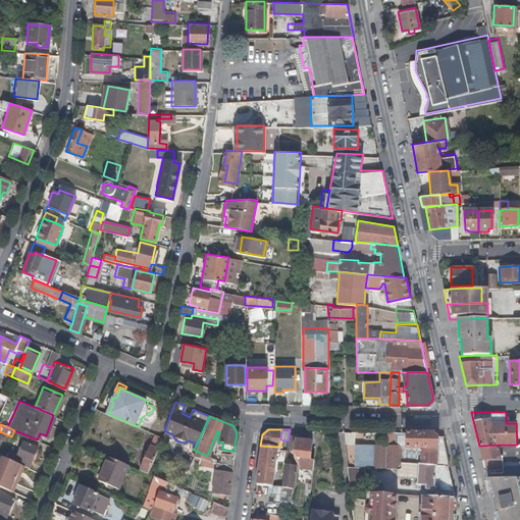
[(305,439),(308,430),(297,430),(296,437),(296,438),(305,439)]
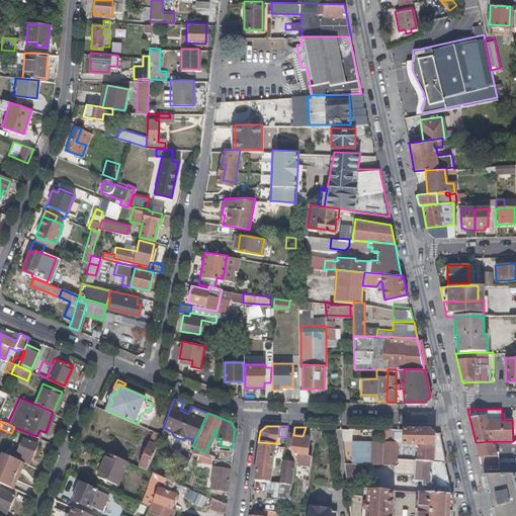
[(400,441),(404,442),(404,436),(398,436),(398,433),(393,432),(392,428),(381,427),(380,439),(398,439),(398,441),(400,441)]
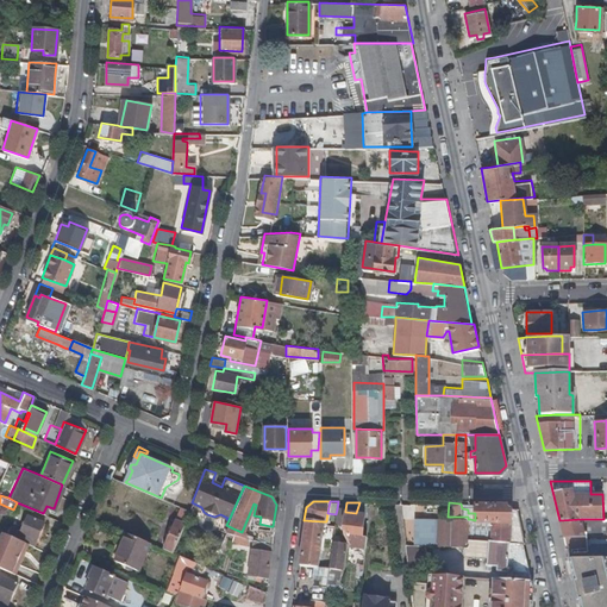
[(475,520),(519,521),(517,508),(509,504),(475,504),(475,513),(475,520)]
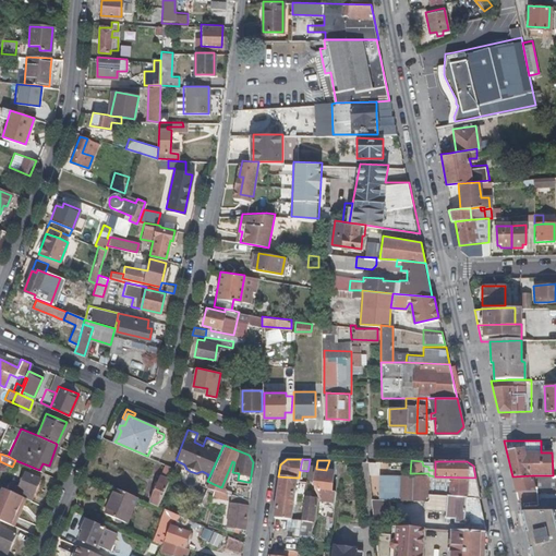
[(160,474),(168,479),(172,467),(165,463),(160,474)]
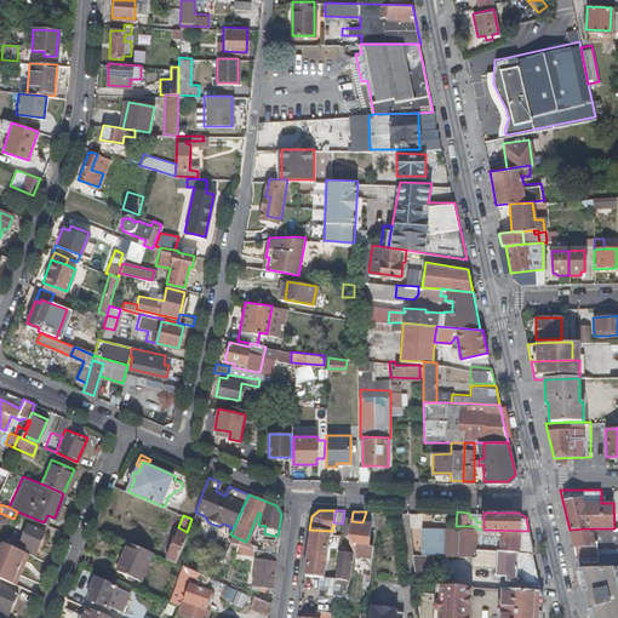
[(349,534),(352,521),(352,520),(343,519),(342,524),(341,533),(349,534)]
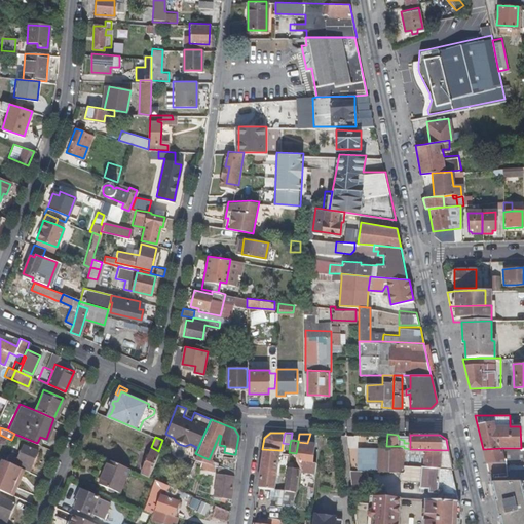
[(314,470),(315,458),(312,458),(314,444),(307,443),(298,442),(296,453),(295,460),(300,468),(314,470)]
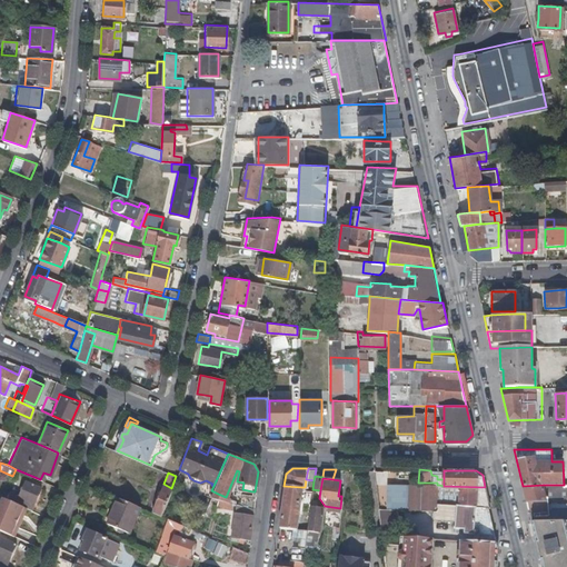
[(22,506),(30,509),(33,500),(39,486),(25,479),(19,494),(9,489),(6,498),(22,506)]
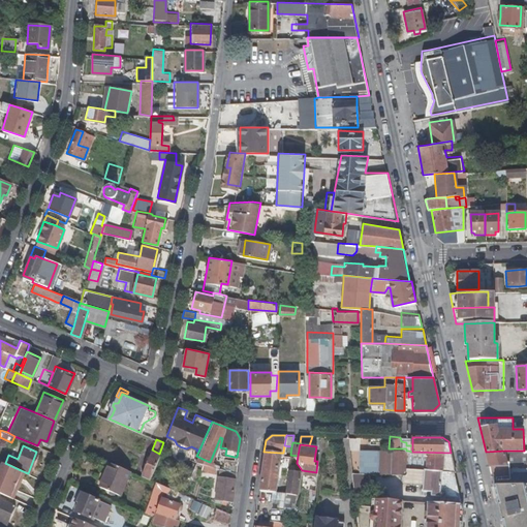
[(142,475),(149,478),(159,454),(152,450),(143,471),(142,475)]
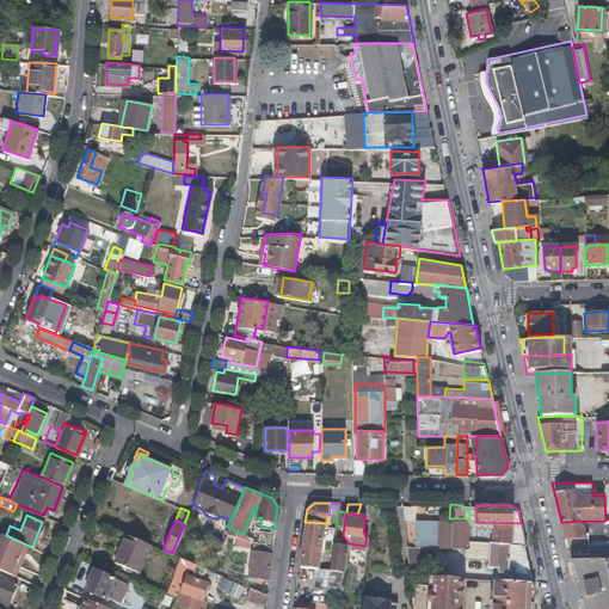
[(522,542),(526,542),(521,523),(477,522),(472,521),(472,526),(469,526),(469,521),(440,520),(438,546),(469,547),(469,539),(488,540),(522,542)]
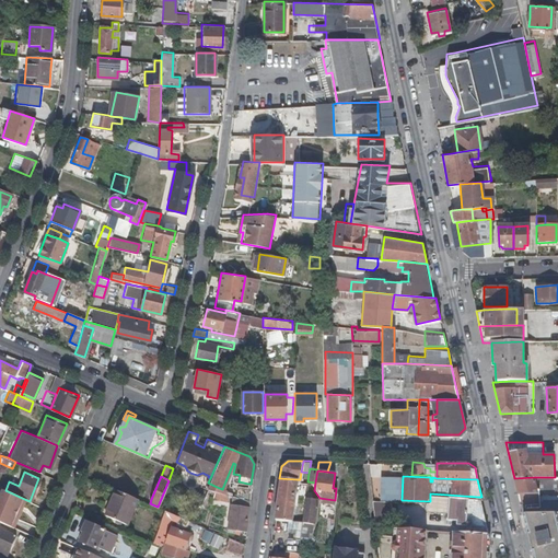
[(557,476),(555,477),(534,477),(537,492),(542,492),(542,489),(557,489),(557,476)]
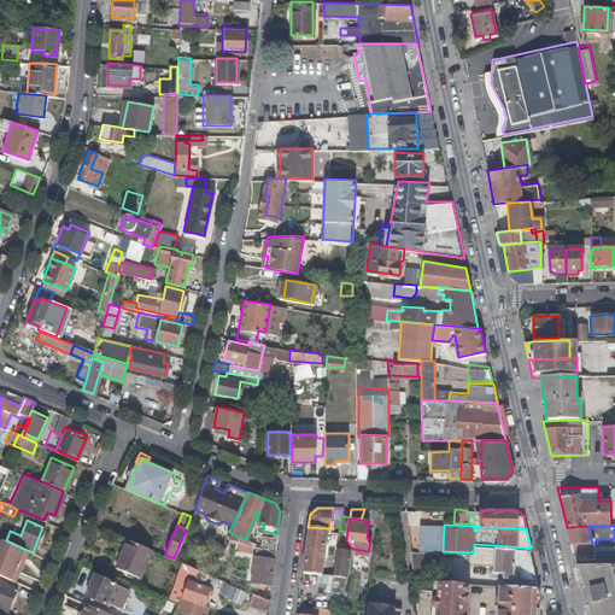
[(592,543),(589,526),(567,527),(572,544),(592,544),(592,543)]
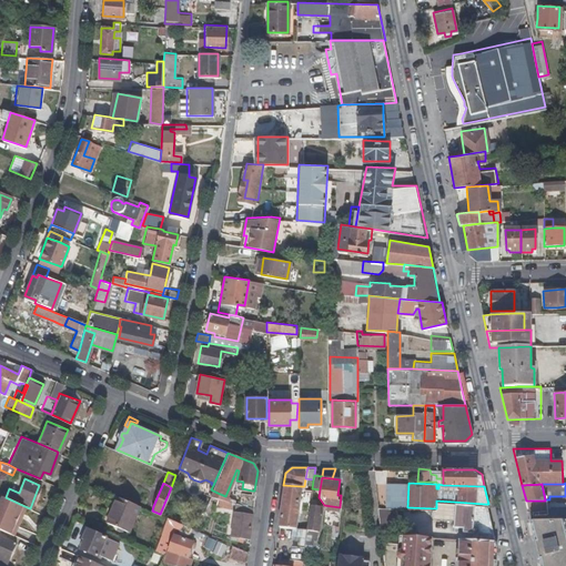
[(283,485),(278,526),(291,528),(295,528),(301,489),(301,486),(283,485)]
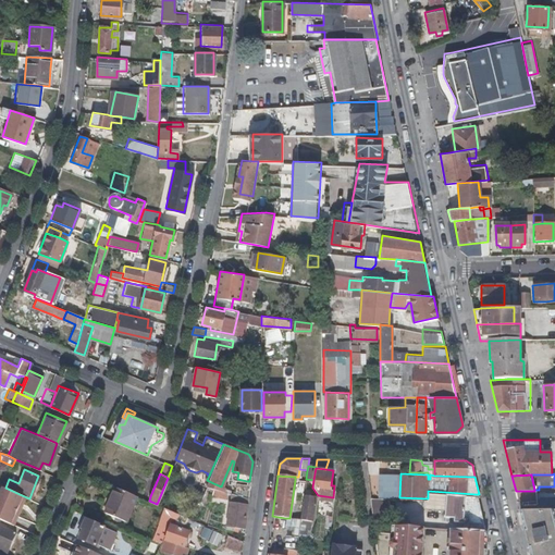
[(231,491),(247,495),(249,481),(247,481),(247,484),(236,483),(235,490),(231,489),(231,491)]
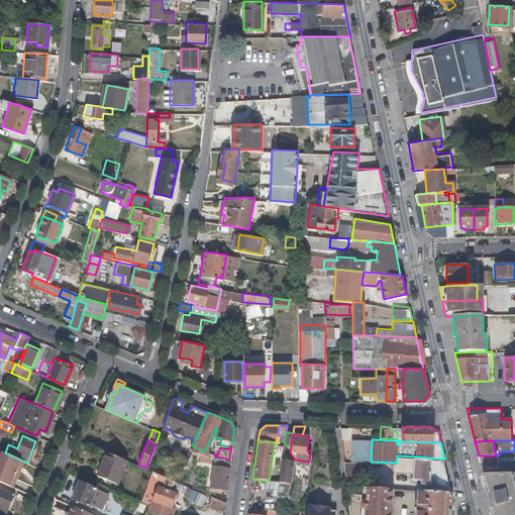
[(0,481),(9,485),(20,459),(5,452),(0,449),(0,481)]
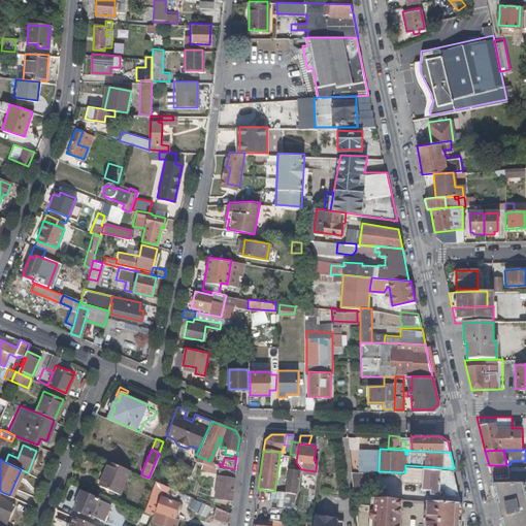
[(132,470),(107,460),(97,484),(122,494),(132,470)]
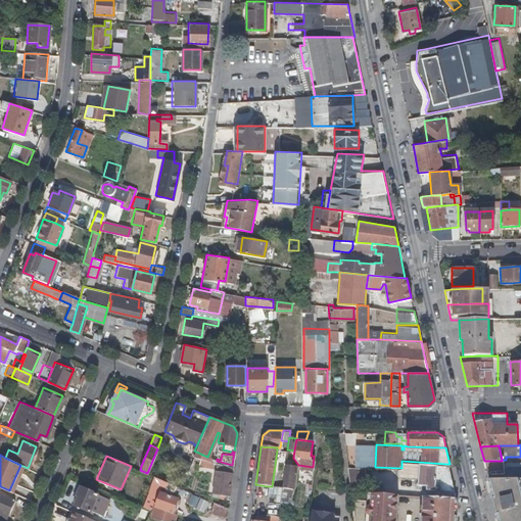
[(225,493),(229,493),(232,465),(217,461),(216,461),(211,491),(212,491),(212,495),(224,498),(225,493)]
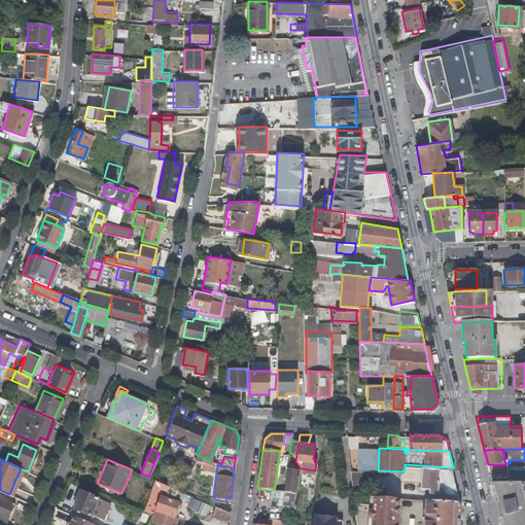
[(132,469),(141,474),(142,469),(134,465),(132,469)]
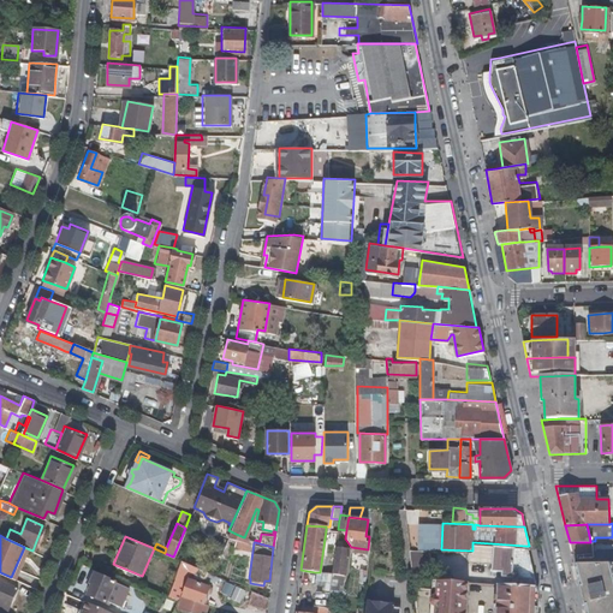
[(501,573),(531,575),(525,546),(492,543),(492,567),(501,569),(501,573)]
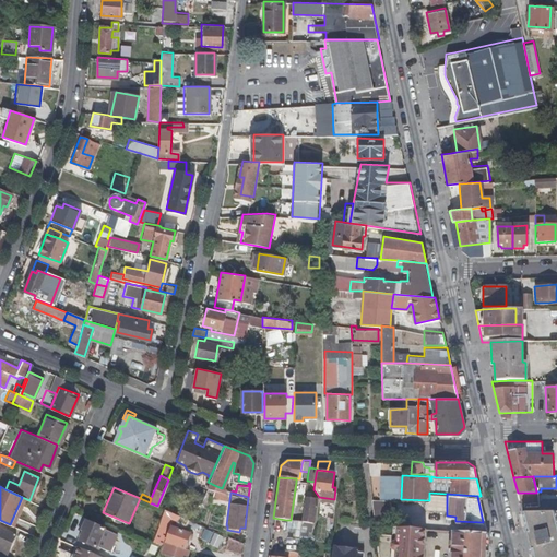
[(299,534),(306,535),(306,530),(309,530),(309,522),(312,522),(315,498),(310,497),(304,496),(303,502),(300,522),(299,534)]
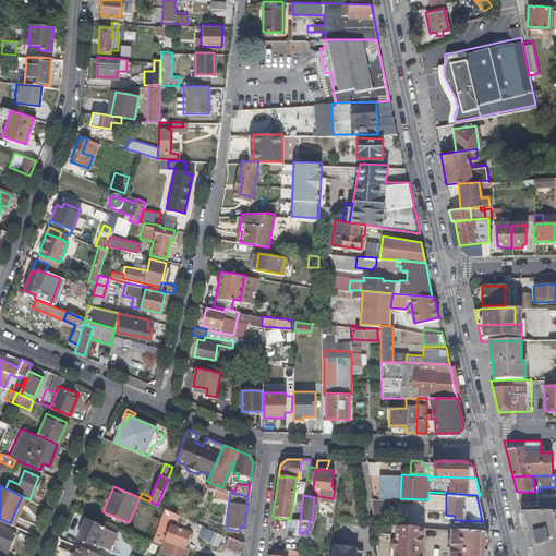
[(555,510),(555,499),(551,499),(538,500),(518,500),(521,511),(550,511),(555,510)]
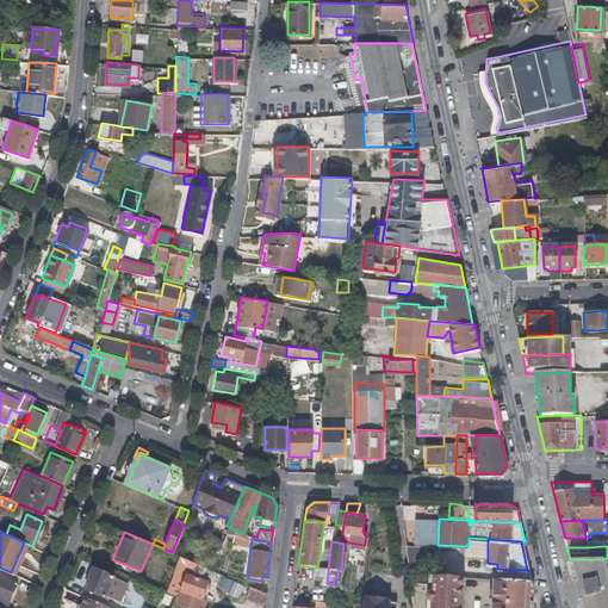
[(202,572),(204,565),(179,554),(165,589),(174,594),(185,565),(202,572)]
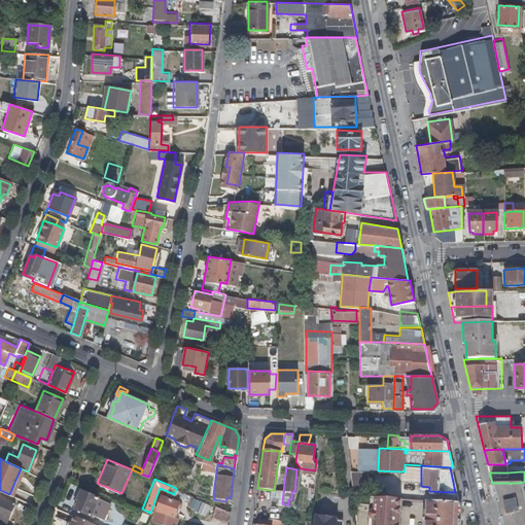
[(524,524),(524,482),(519,483),(492,483),(496,497),(501,524),(524,524)]
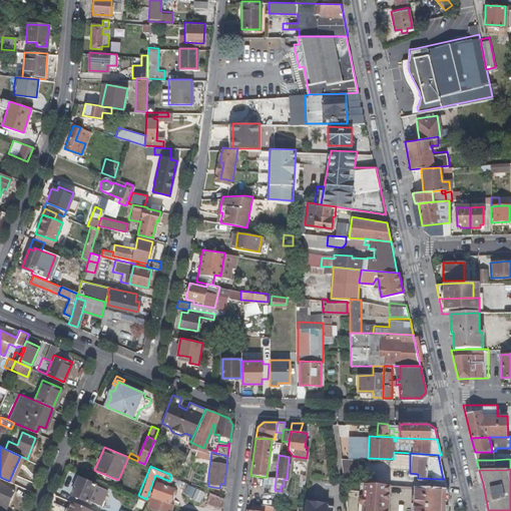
[(90,502),(98,485),(77,476),(74,485),(75,485),(74,490),(75,495),(78,494),(77,497),(90,502)]
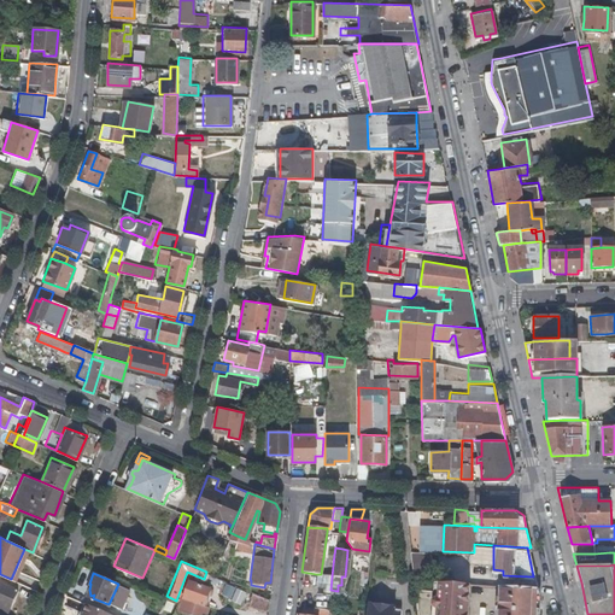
[(329,595),(331,590),(332,577),(321,574),(316,574),(314,592),(329,595)]
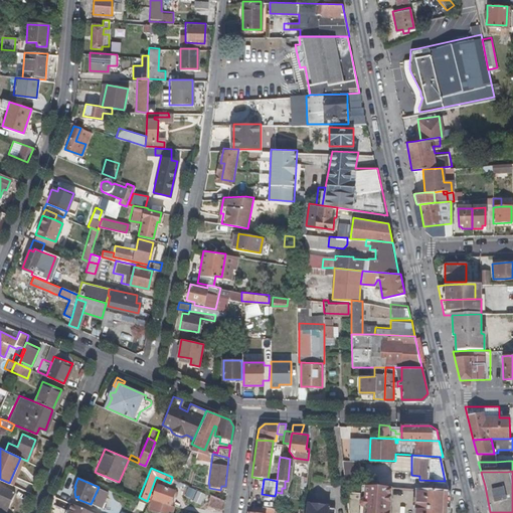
[(415,486),(447,488),(445,481),(419,480),(415,480),(415,486)]
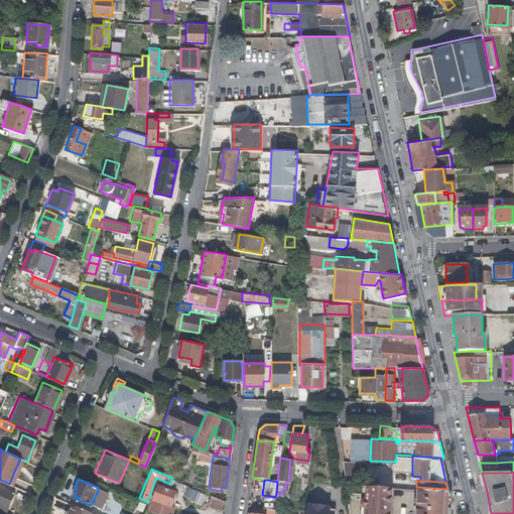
[(168,504),(175,489),(158,482),(150,500),(153,501),(154,498),(168,504)]
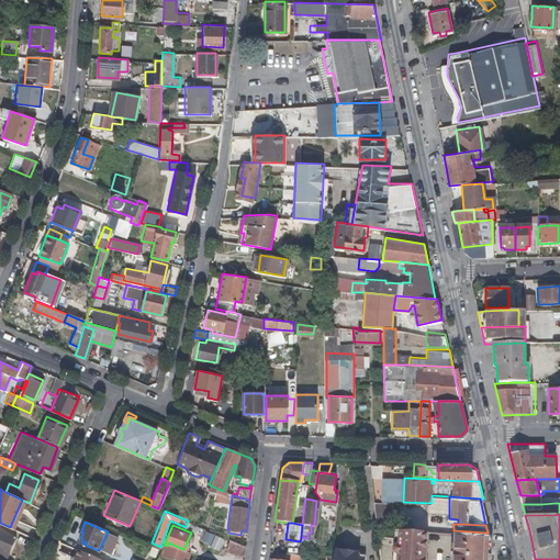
[(394,559),(423,559),(425,529),(393,528),(393,536),(394,538),(396,539),(394,559)]
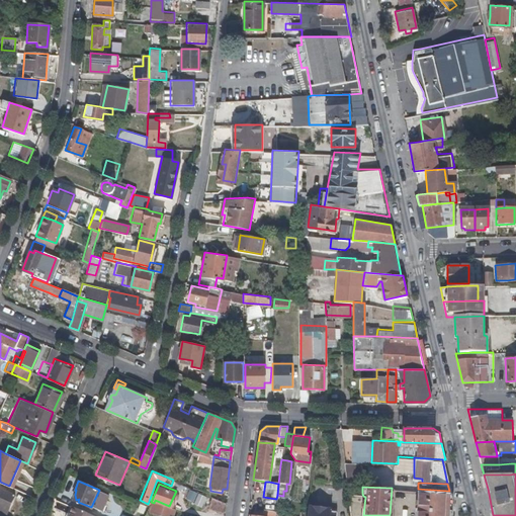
[(13,494),(0,488),(0,507),(6,510),(13,494)]
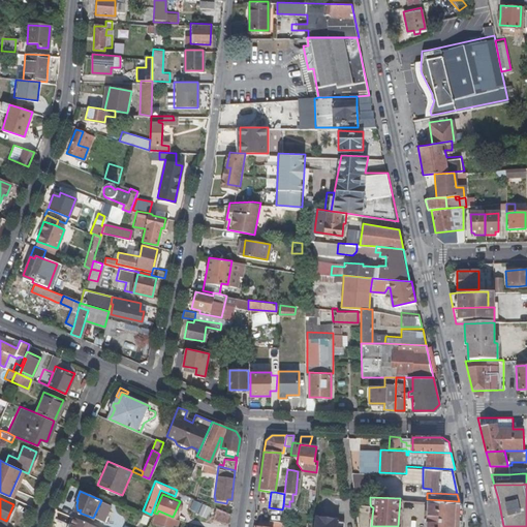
[(426,499),(424,526),(461,526),(462,501),(459,501),(427,499),(426,499)]
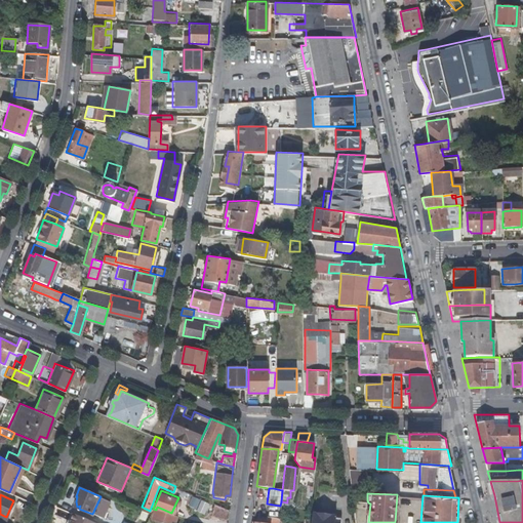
[(211,513),(227,517),(228,508),(213,503),(211,513)]
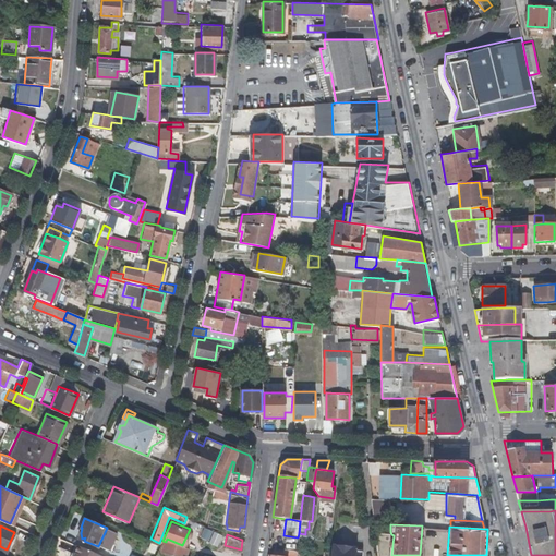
[(103,555),(77,545),(75,552),(72,555),(103,555)]
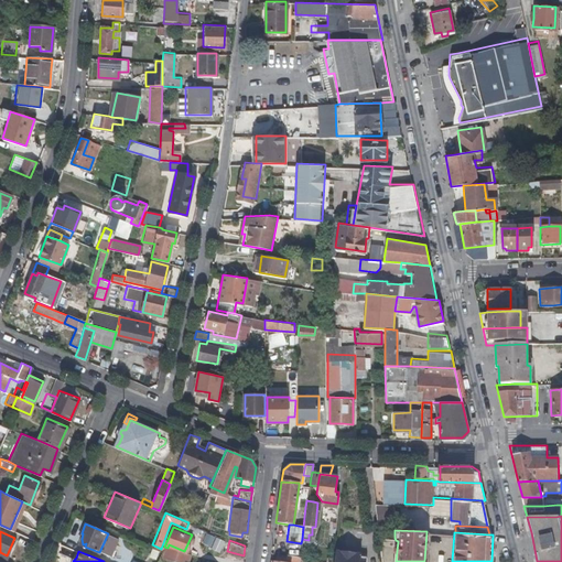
[(334,561),(366,561),(367,558),(360,558),(361,553),(335,551),(334,561)]
